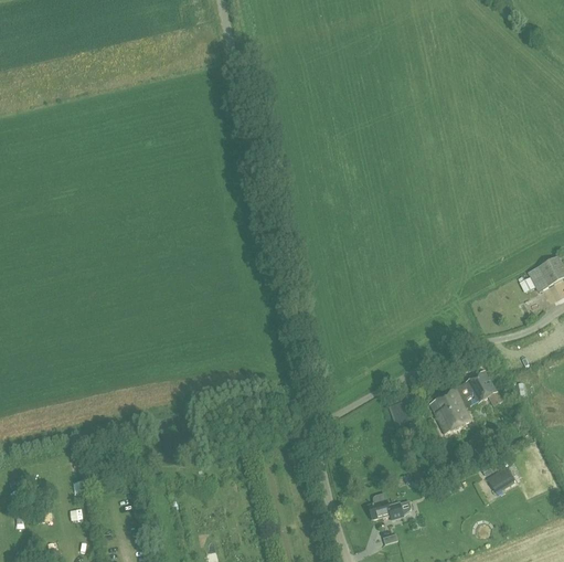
[(527,272),(530,276),(534,286),(536,292),(563,276),(563,267),(557,255),(527,272)]
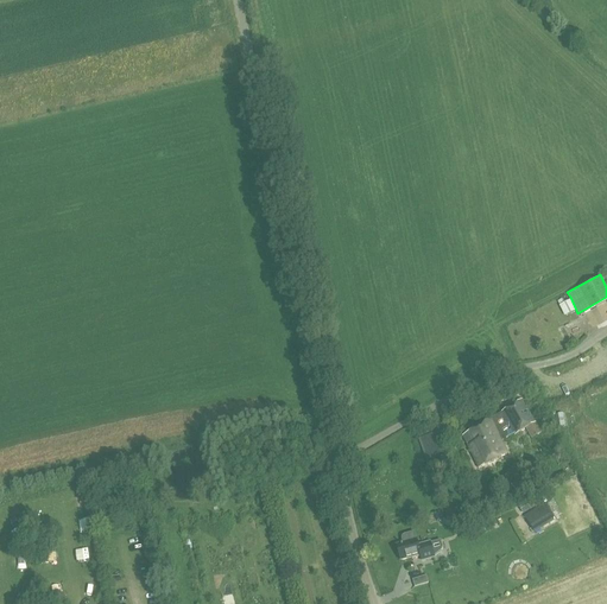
[(575,307),(570,297),(558,303),(564,313),(575,307)]
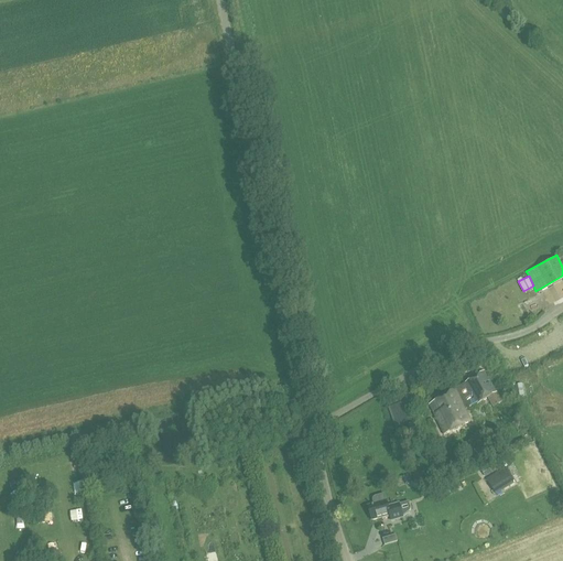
[(483,368),(454,386),(465,406),(475,400),(476,401),(487,395),(493,403),(501,399),(483,368)]
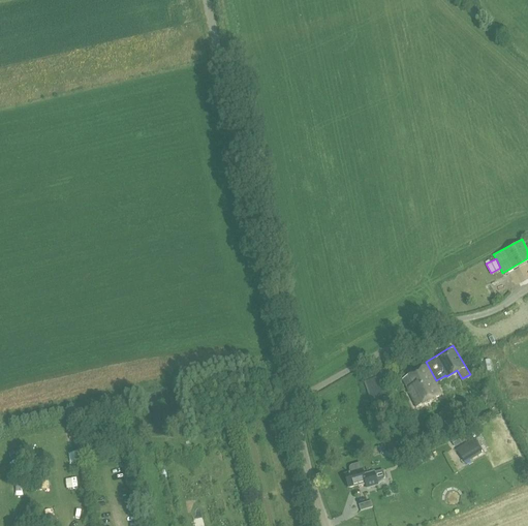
[(426,362),(401,377),(415,405),(440,393),(435,381),(436,380),(426,362)]
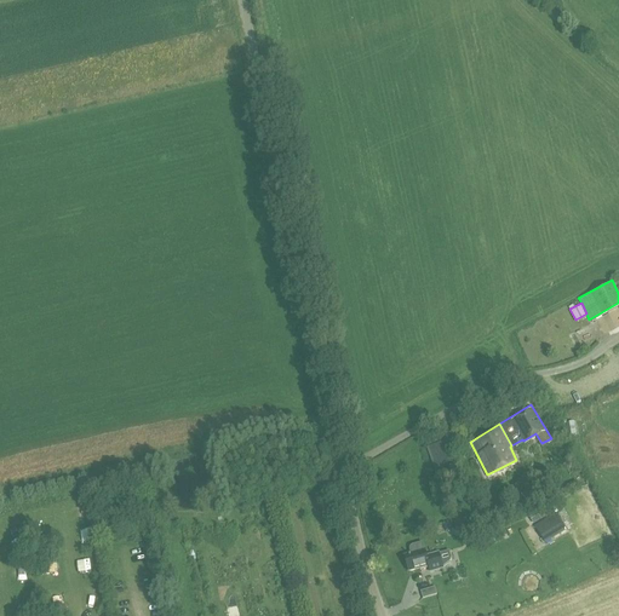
[(427,444),(434,467),(451,462),(442,438),(427,444)]
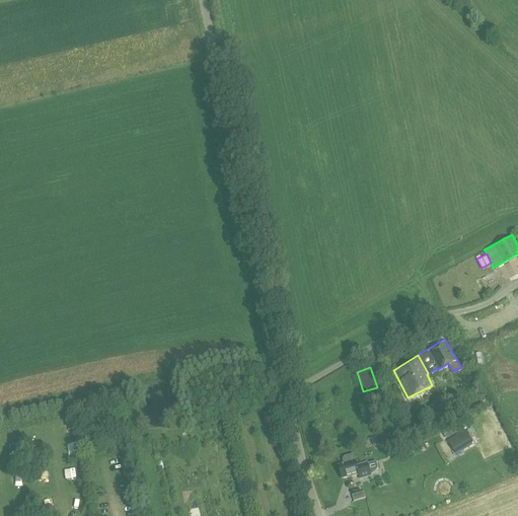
[(445,436),(462,425),(457,418),(440,429),(445,436)]
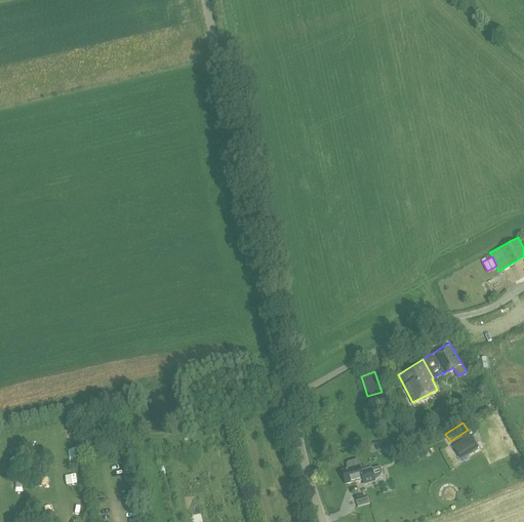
[(75,427),(69,431),(72,436),(78,433),(75,427)]
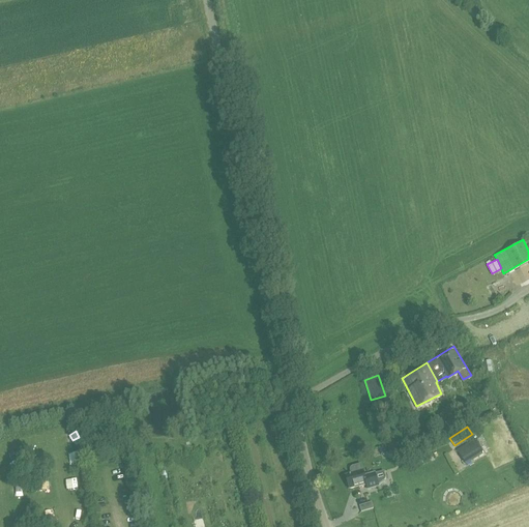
[(483,451),(474,436),(456,447),(465,462),(483,451)]
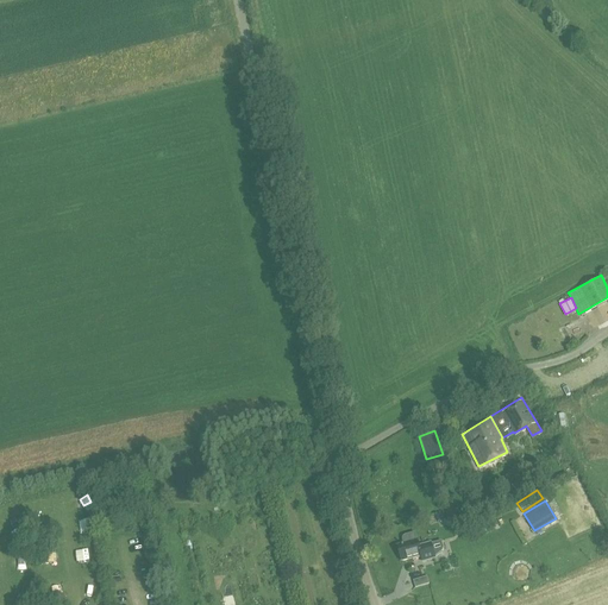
[(444,508),(449,521),(462,516),(457,503),(444,508)]
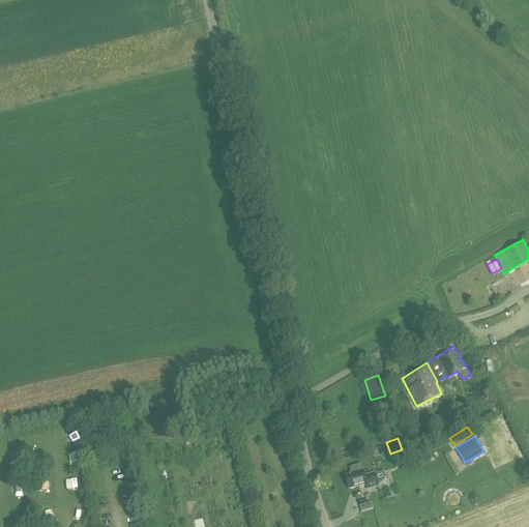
[(387,449),(385,443),(378,445),(380,452),(387,449)]
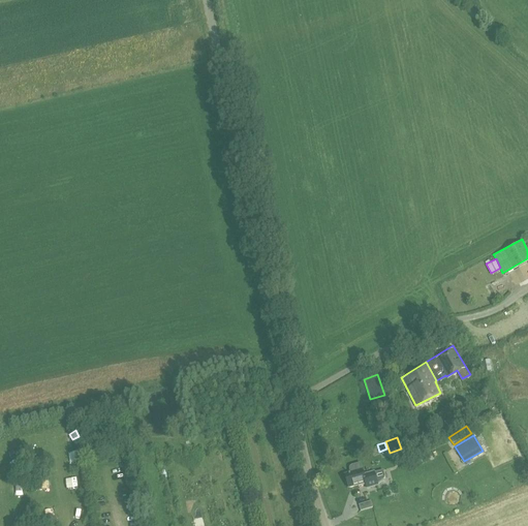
[(19,452),(10,455),(13,462),(22,458),(19,452)]
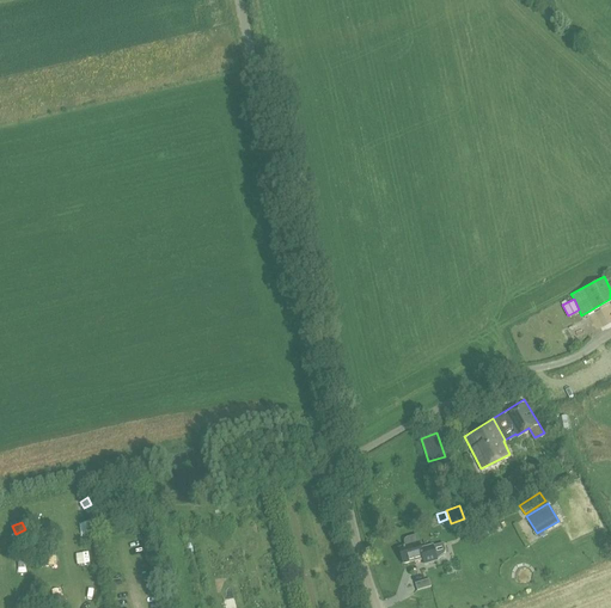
[(405,544),(398,546),(403,560),(414,558),(414,559),(422,557),(423,562),(437,558),(434,552),(443,550),(444,547),(443,540),(420,546),(416,533),(407,535),(405,536),(404,538),(404,540),(405,544)]
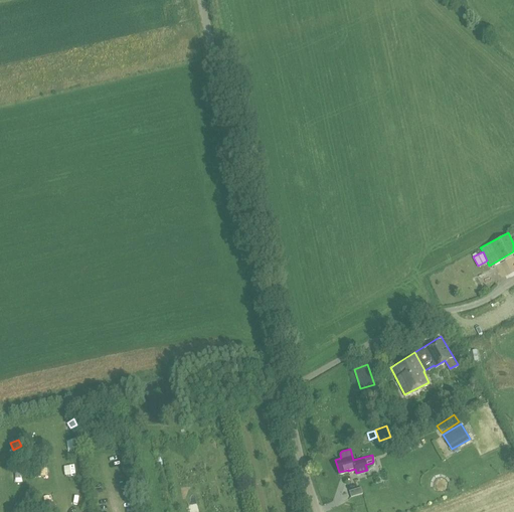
[(362,484),(351,487),(353,494),(364,491),(362,484)]
